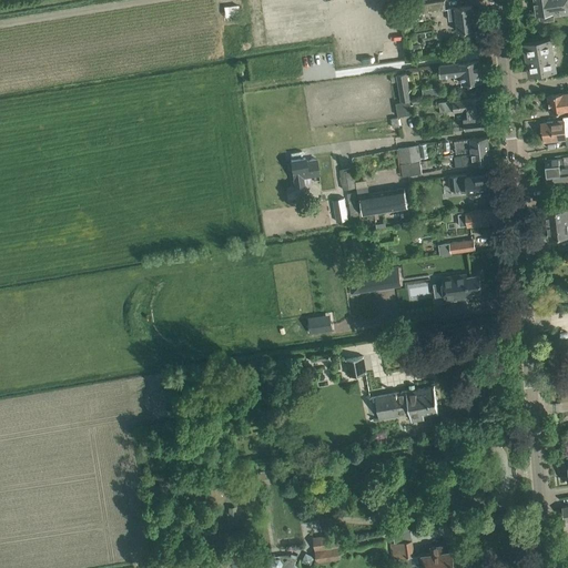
[(567,12),(567,0),(534,0),(537,14),(554,12),(554,16),(567,12)]
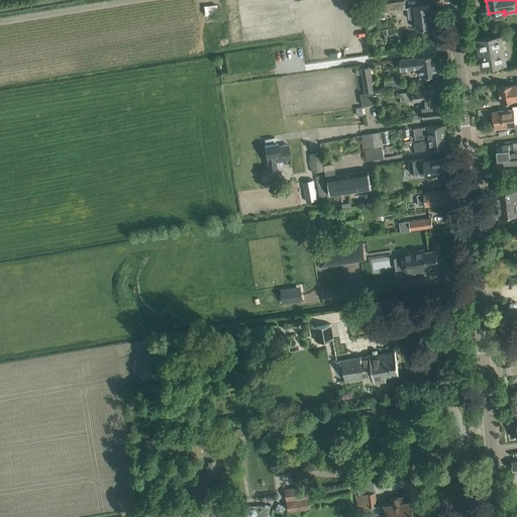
[(386,11),(405,8),(404,1),(365,6),(368,21),(385,18),(384,14),(386,14),(386,11)]
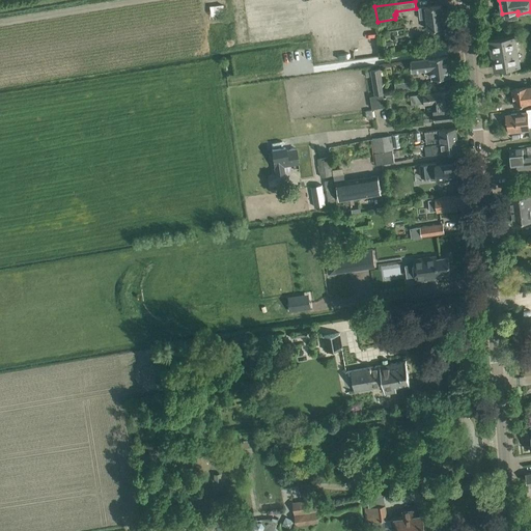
[(445,27),(442,5),(425,7),(419,7),(420,19),(426,19),(427,29),(445,27)]
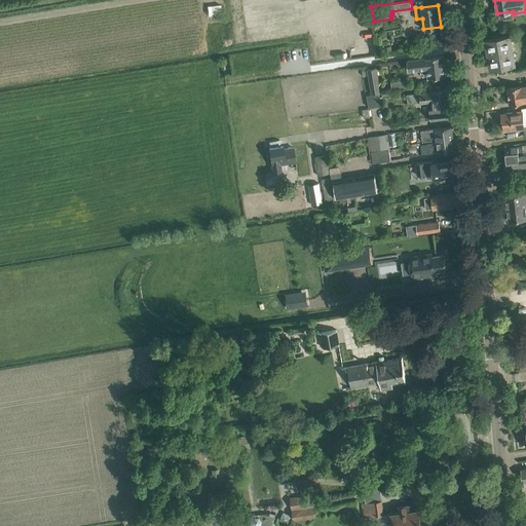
[(325,24),(315,25),(318,59),(328,58),(325,24)]
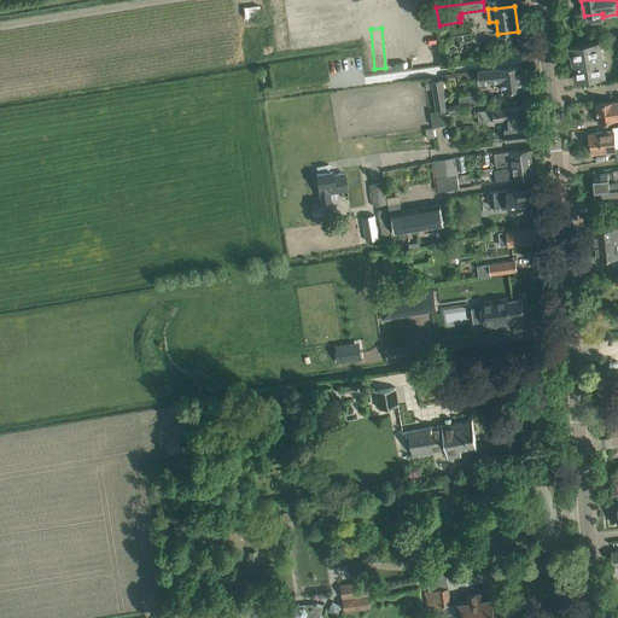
[(600,41),(570,46),(573,63),(602,58),(600,41)]
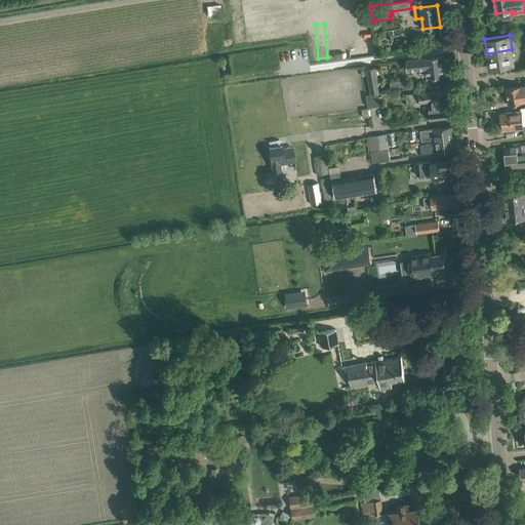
[(353,49),(370,49),(370,38),(353,38),(353,49)]
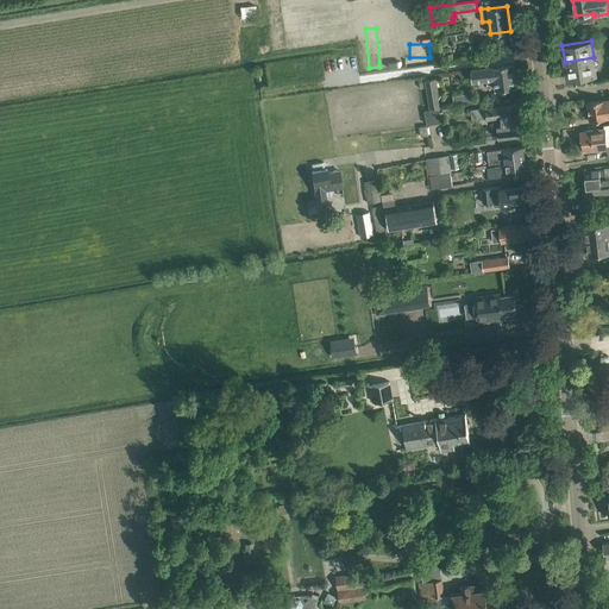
[(597,75),(594,57),(565,62),(567,80),(597,75)]
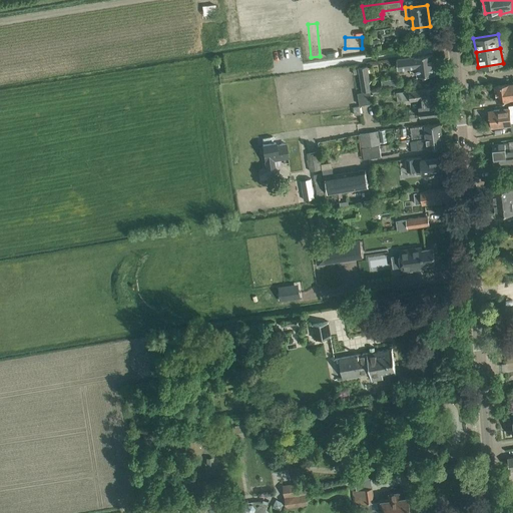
[(435,74),(432,54),(415,56),(416,57),(397,59),(398,69),(417,66),(418,76),(435,74)]
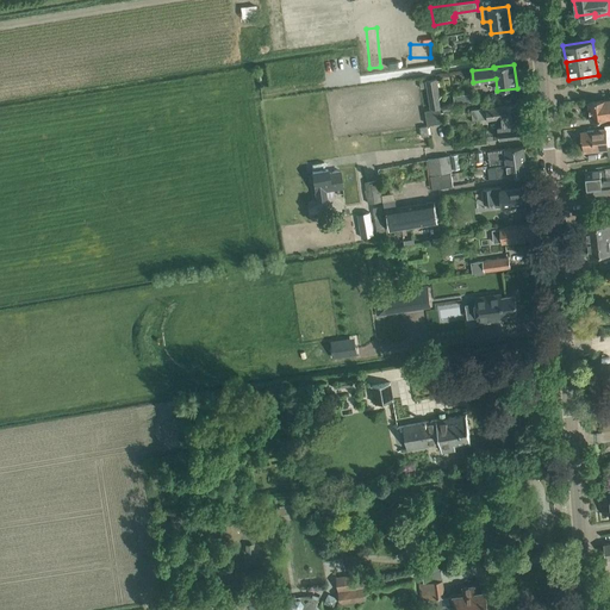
[(441,106),(437,79),(427,80),(431,109),(441,106)]
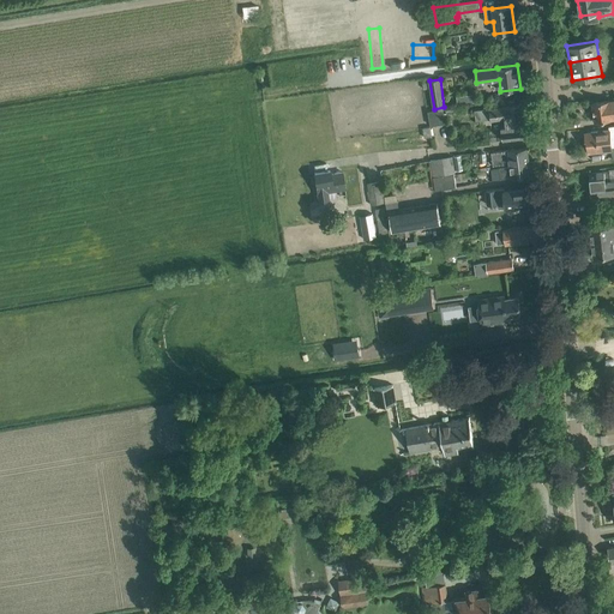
[(613,116),(613,98),(593,102),(595,121),(613,119),(613,116)]
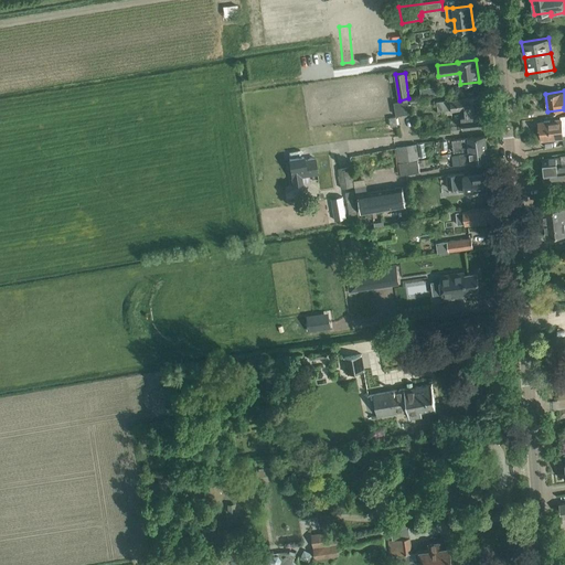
[(486,123),(486,118),(484,117),(483,116),(480,96),(437,102),(437,105),(438,112),(445,110),(445,108),(451,107),(452,110),(465,109),(466,116),(461,116),(464,128),(486,126),(484,124),(486,123)]
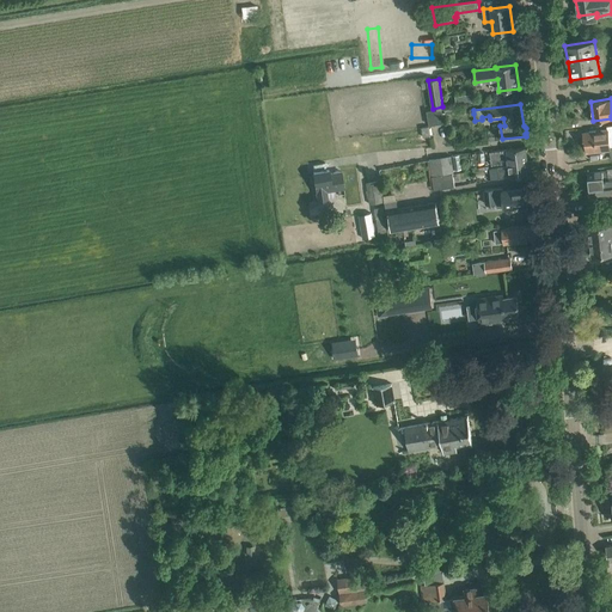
[(595,132),(583,133),(586,146),(587,146),(587,153),(610,151),(610,147),(610,144),(609,135),(611,135),(611,129),(607,130),(607,129),(595,132)]
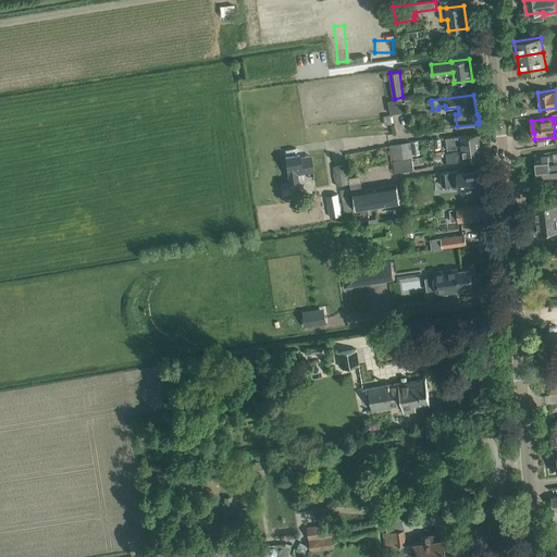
[(480,145),(479,134),(461,136),(446,138),(447,149),(462,147),(463,149),(463,153),(471,151),(470,146),(480,145)]
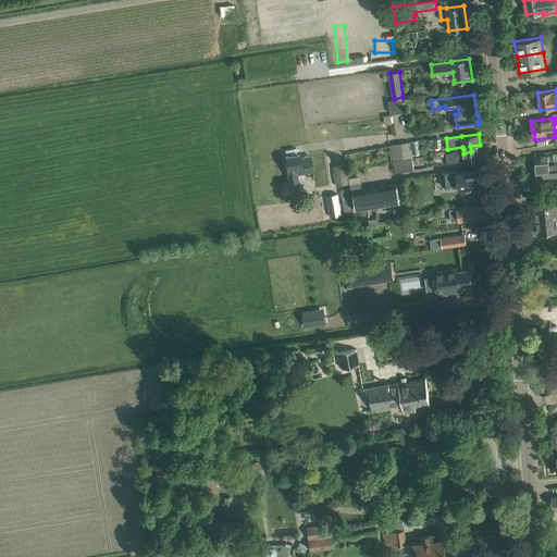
[(404,158),(401,143),(391,145),(394,160),(403,158),(404,158)]
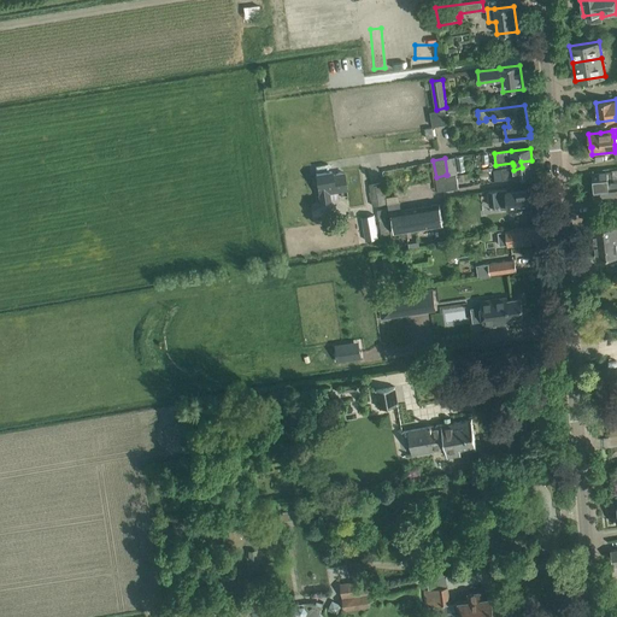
[(534,176),(532,160),(521,162),(522,168),(513,170),(513,165),(501,168),(504,180),(515,178),(534,176)]
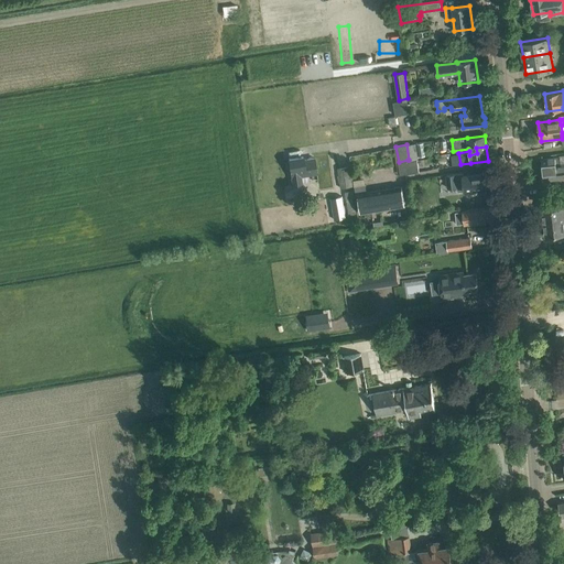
[(317,173),(314,158),(303,160),(303,156),(289,159),(291,169),(290,170),(291,170),(293,185),(302,184),(301,176),(317,173)]
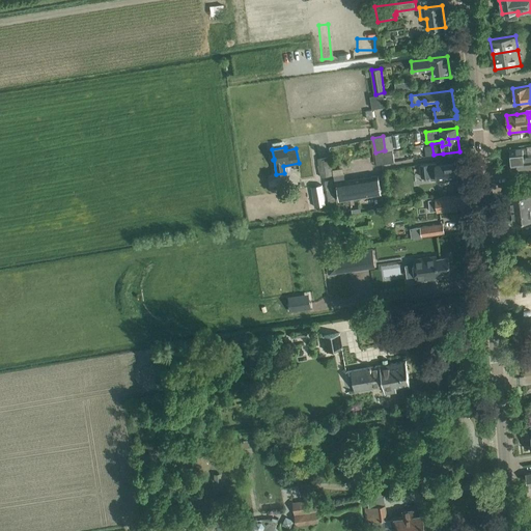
[(530,159),(528,159),(527,148),(510,149),(512,169),(530,166),(530,159)]
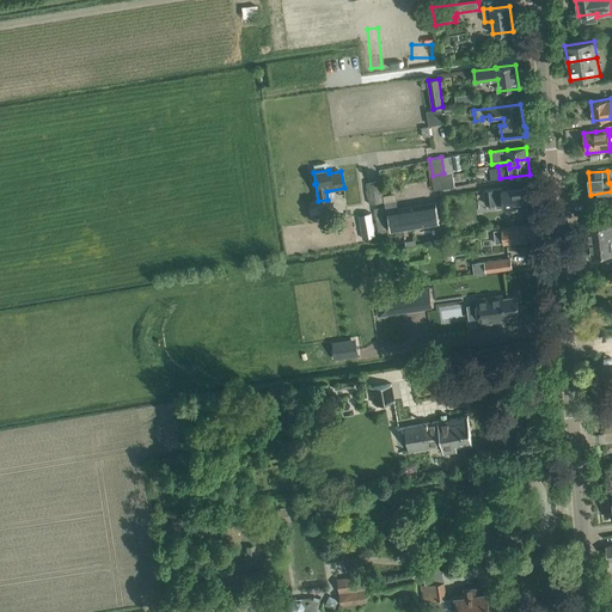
[(445,188),(442,173),(433,176),(434,189),(445,188)]
